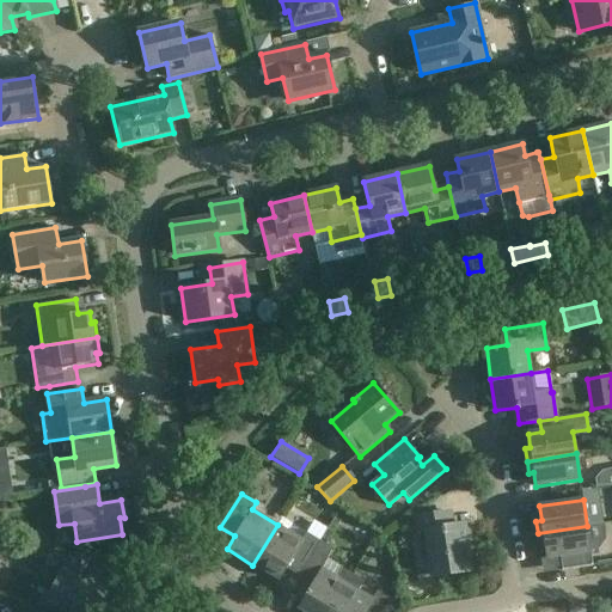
[(452,527),(450,513),(416,518),(421,546),(428,545),(433,576),(470,570),(464,526),(452,527)]
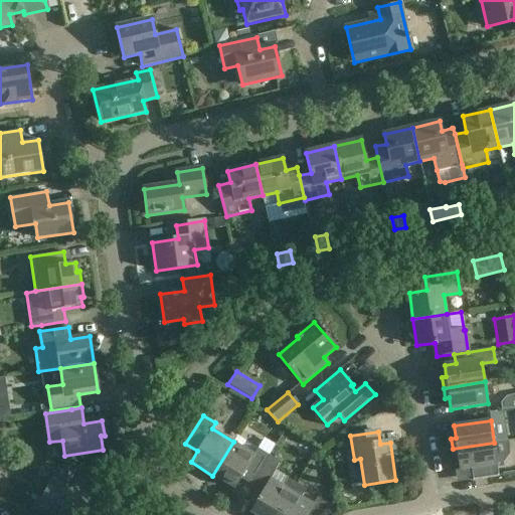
[(507,441),(494,443),(453,449),(454,460),(458,459),(460,471),(471,469),(473,481),(498,477),(496,467),(497,466),(497,463),(504,462),(509,455),(507,441)]
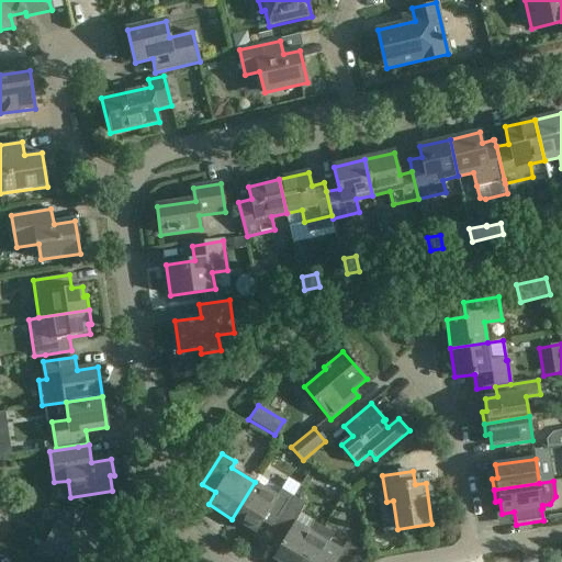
[(262,523),(274,530),(294,497),(281,489),(277,496),(255,482),(232,519),(256,534),(262,523)]
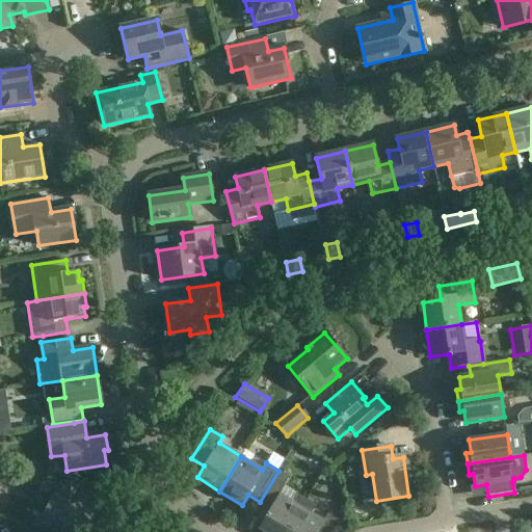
[(262,531),(287,531),(307,500),(297,495),(292,502),(281,495),(290,478),(278,471),(260,502),(270,509),(258,529),(262,531)]
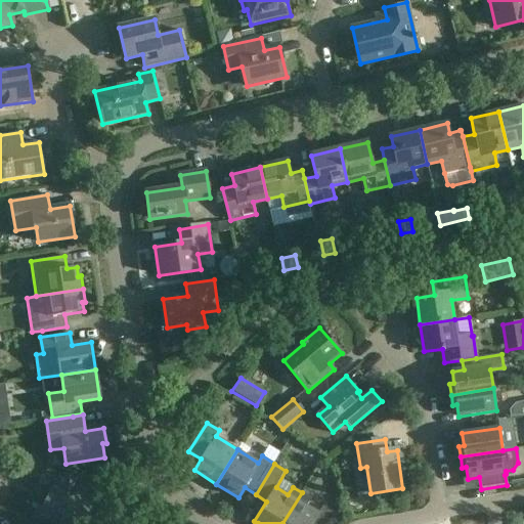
[(82,478),(56,475),(54,491),(52,491),(40,517),(54,523),(80,523),(92,500),(79,494),(81,491),(82,478)]
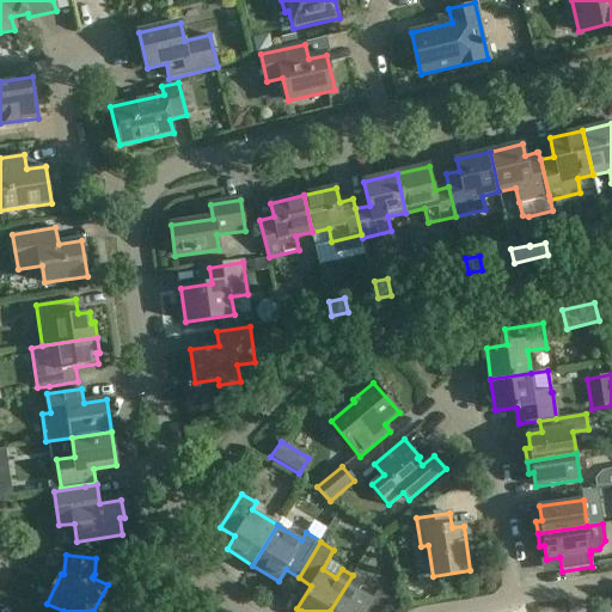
[(353,575),(330,611),(386,611),(393,603),(377,593),(373,600),(357,591),(363,582),(353,575)]
